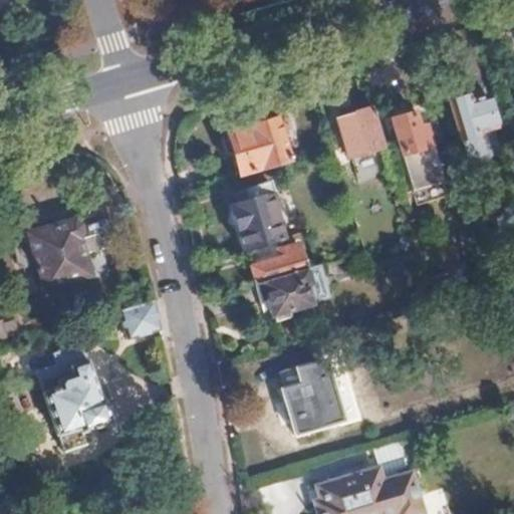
[(502,145),(486,90),(451,101),(466,150),(468,156),(470,158),(473,160),(478,161),(495,155),(500,153),(501,149),(502,145)]
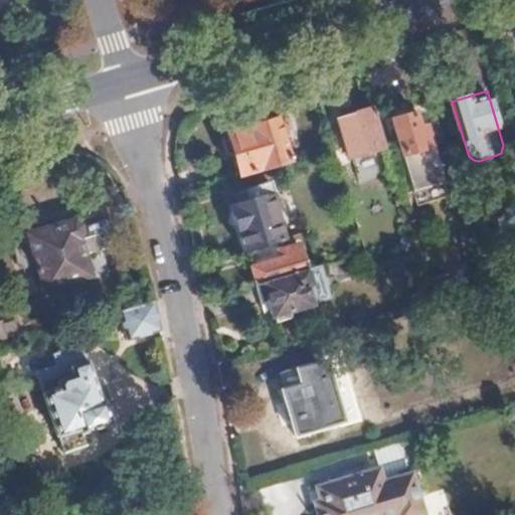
[(382,148),(371,109),(337,119),(349,159),(382,148)]
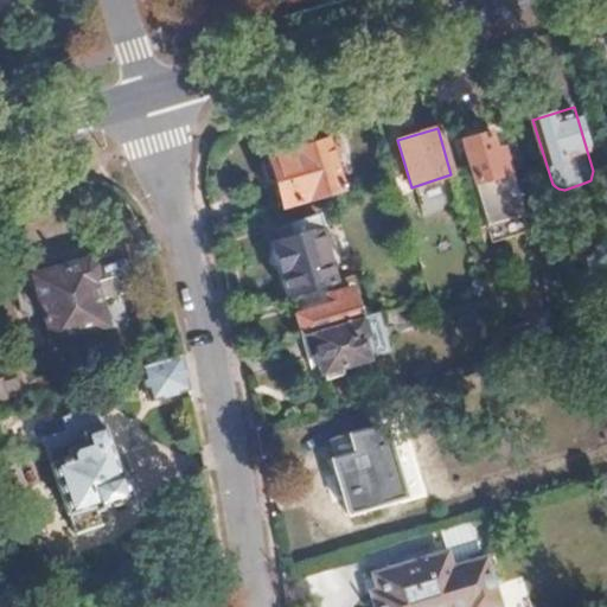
[(339,187),(323,132),(291,140),(293,147),(268,155),(272,167),(266,176),(270,195),(276,197),(280,197),(281,204),(339,187)]
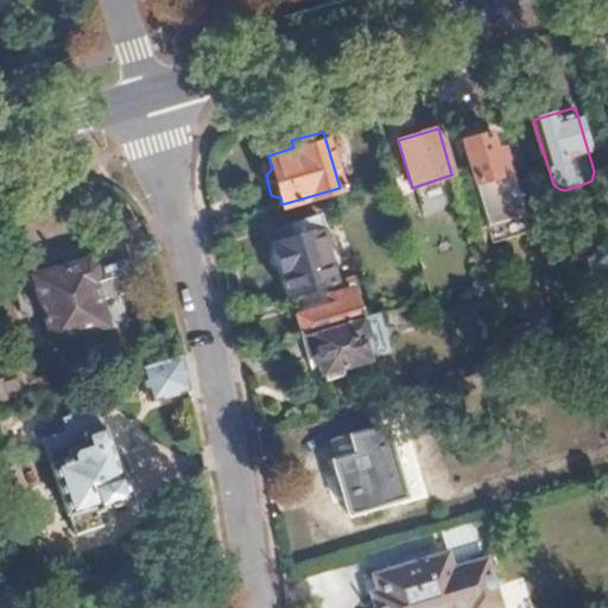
[(488,133),(462,140),(488,226),(524,215),(502,147),(494,150),(488,133)]
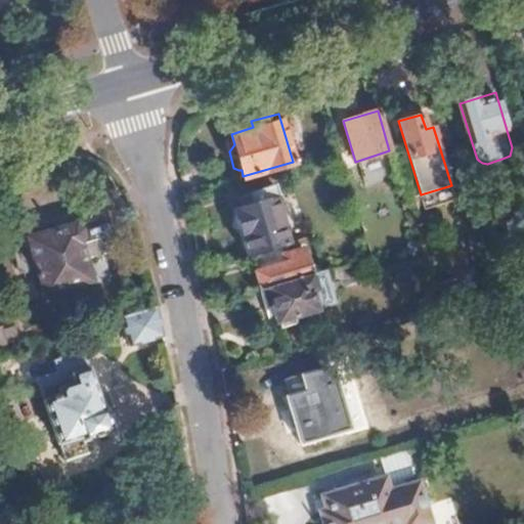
[(343,153),(338,135),(329,138),(334,156),(343,153)]
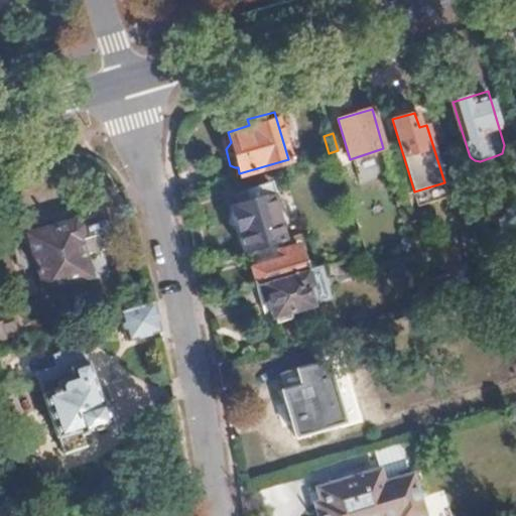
[(287,241),(275,204),(277,201),(272,183),(249,189),(252,201),(233,206),(234,211),(232,213),(235,224),(240,227),(247,252),(273,245),(287,241)]
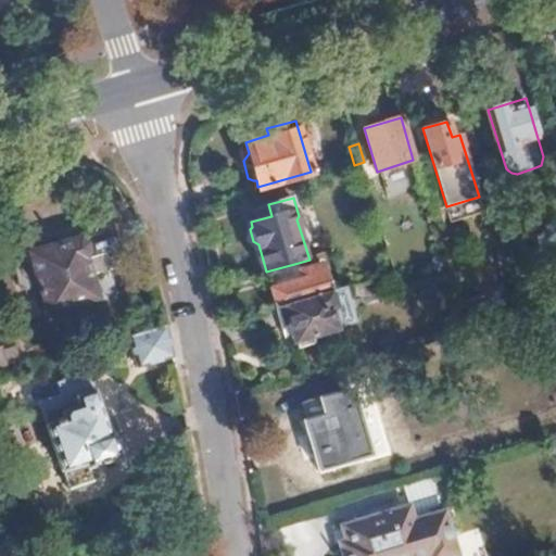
[(96,298),(85,256),(89,254),(87,243),(80,244),(79,240),(30,254),(48,313),(96,298)]
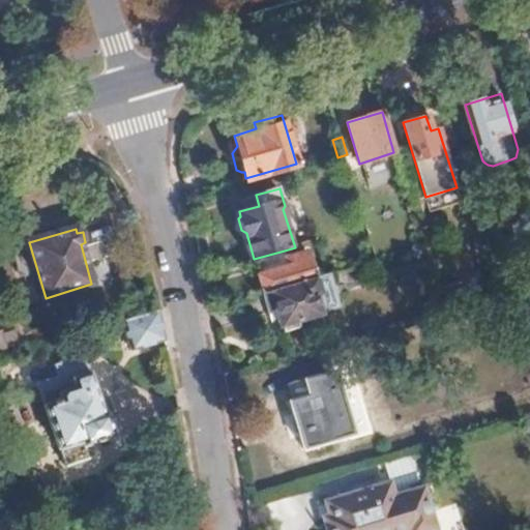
[(286,268),(284,260),(281,252),(254,259),(259,275),(286,268)]
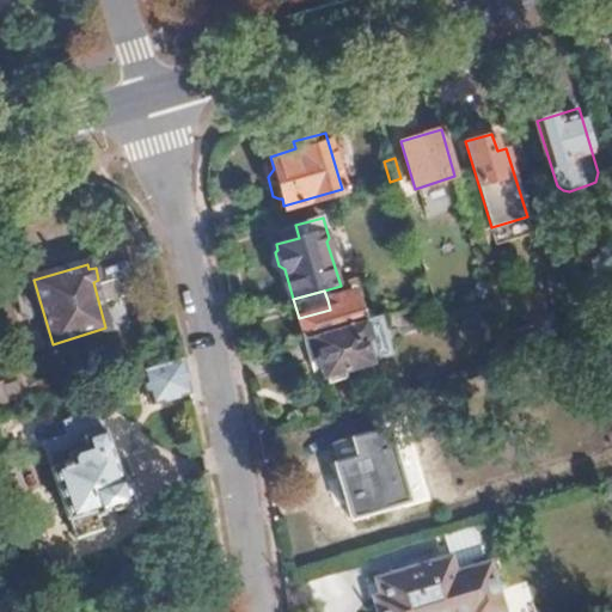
[(330,310),(299,318),(312,360),(324,356),(329,375),(368,363),(362,344),(371,342),(355,292),(328,300),(330,310)]
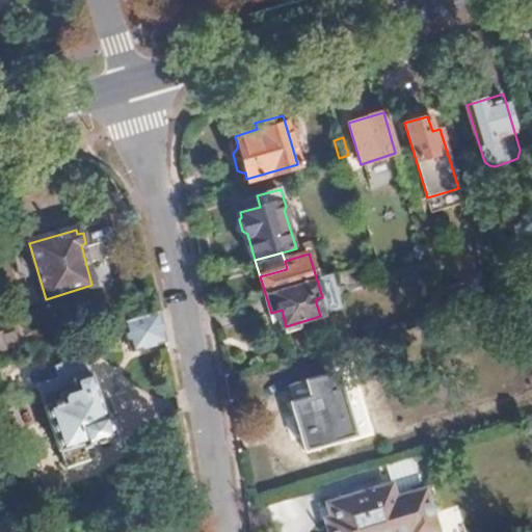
[(163,344),(157,314),(111,327),(113,335),(124,331),(130,353),(163,344)]
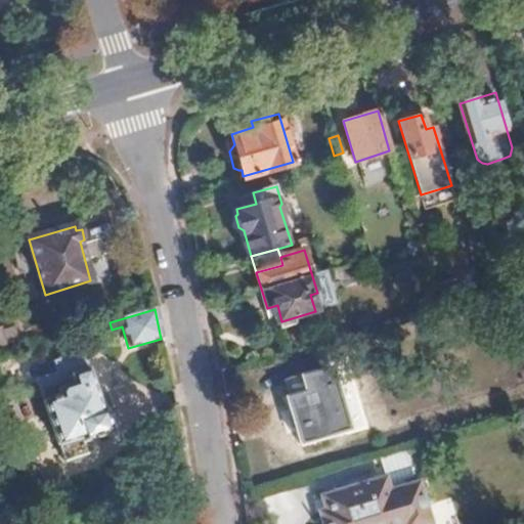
[(0,354),(10,352),(3,326),(0,326),(0,354)]
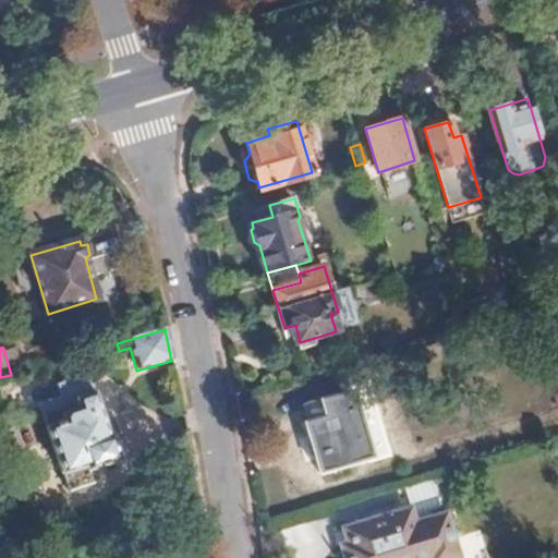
[(114,462),(86,376),(56,385),(64,413),(43,419),(65,492),(91,484),(87,471),(114,462)]
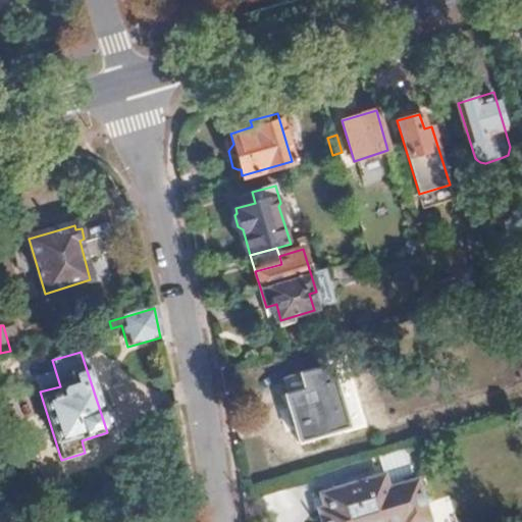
[(349,427),(330,365),(294,375),(298,390),(284,395),(299,441),(349,427)]
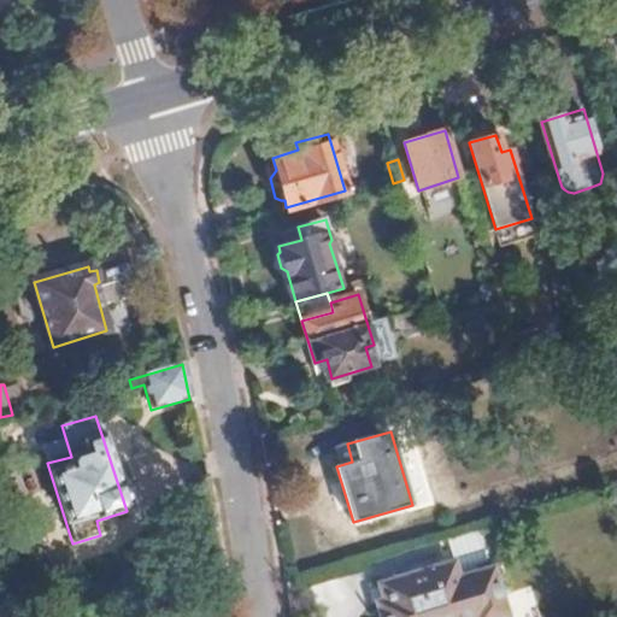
[(505,616),(511,616),(485,528),(446,539),(453,560),(378,583),(382,598),(374,601),(378,616),(505,616)]
